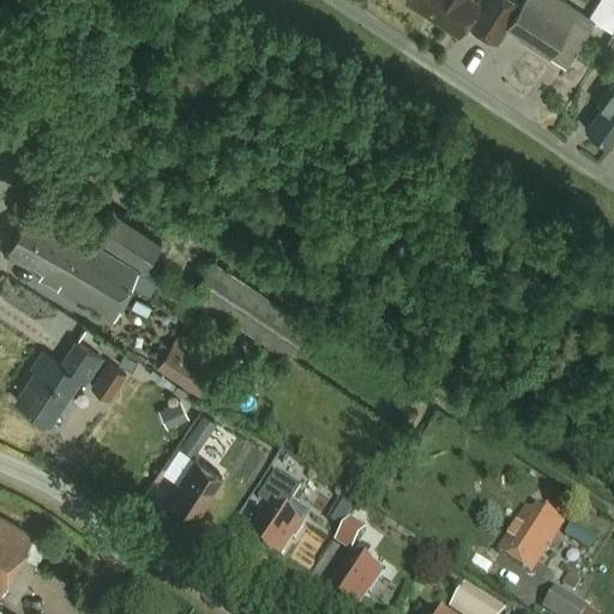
[(407,0),(407,1),(458,35),(467,22),(500,43),(509,31),(569,70),(599,23),(564,0),(522,0),(522,1),(521,0),(407,0)]
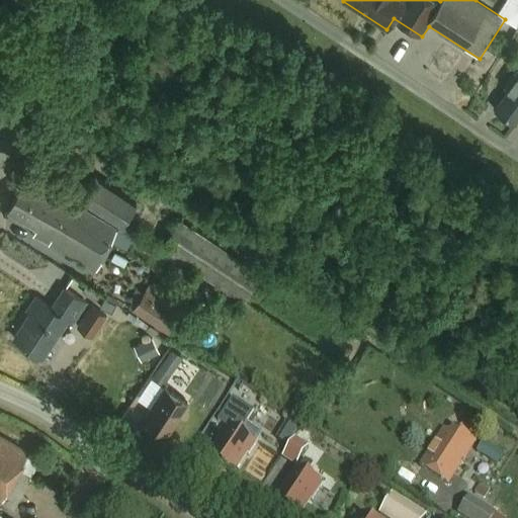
[(516,26),(517,23),(517,0),(506,0),(498,13),(506,19),(516,26)]
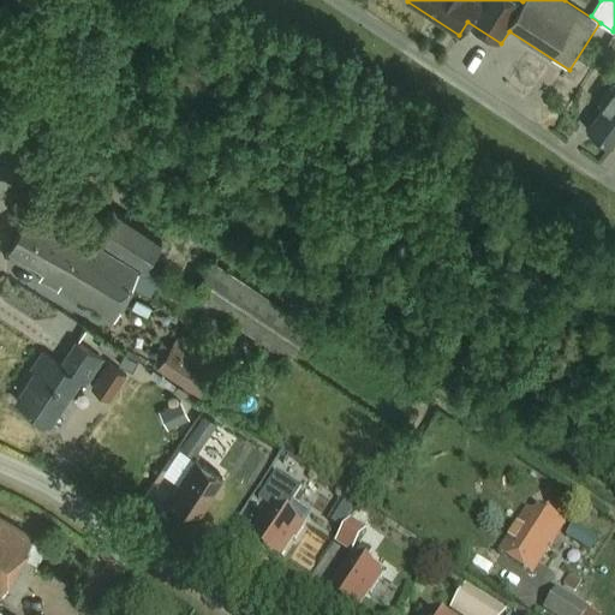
[(614,78),(599,102),(604,106),(589,130),(610,143),(614,135),(614,78)]
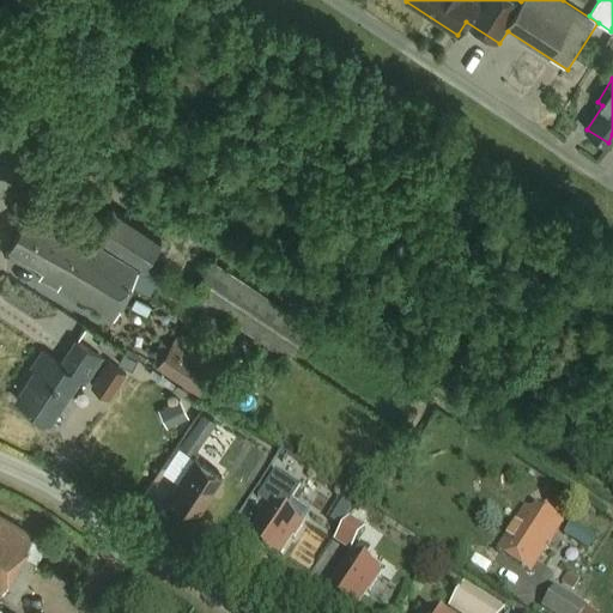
[(143,263),(159,237),(113,206),(96,232),(143,263)]
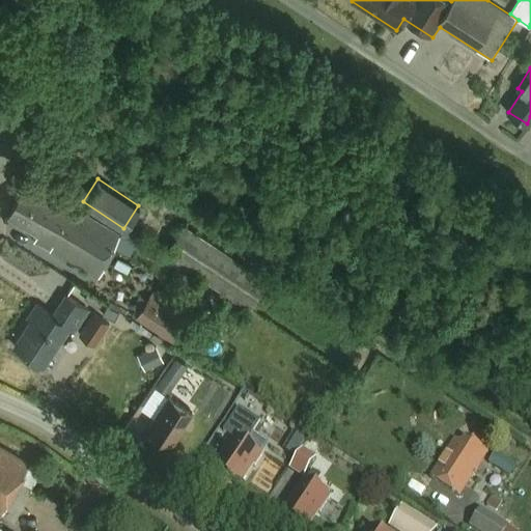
[(45,195),(24,185),(8,216),(37,233),(34,241),(96,276),(99,277),(114,246),(120,233),(70,202),(47,189),(45,195)]
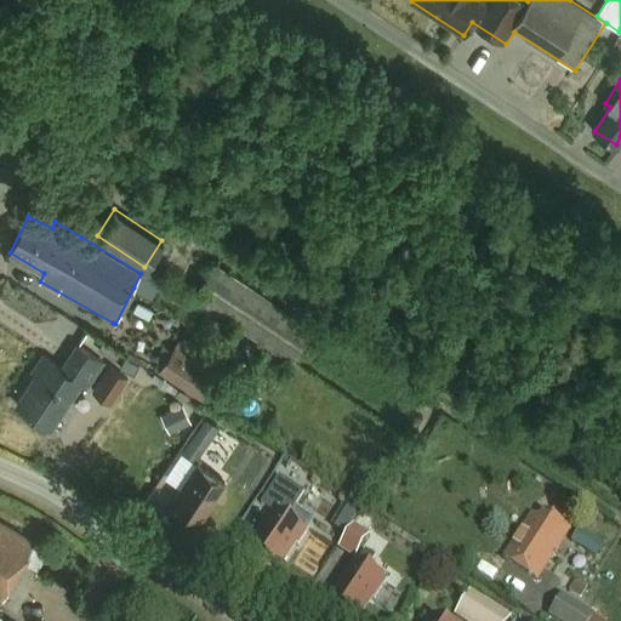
[(290,360),(312,325),(215,263),(192,298),(290,360)]
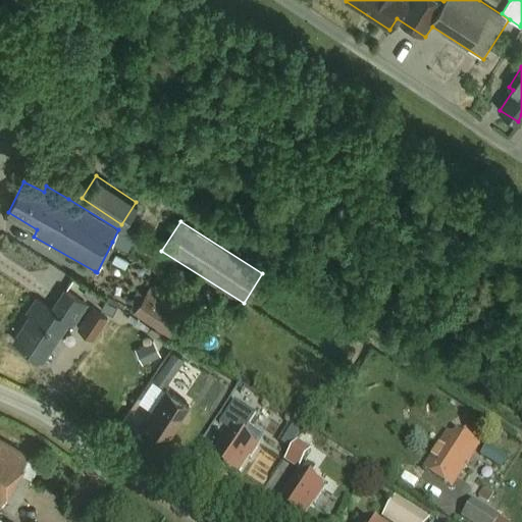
[(72,326),(87,305),(62,289),(49,310),(34,300),(24,313),(29,316),(11,342),(40,360),(65,321),(72,326)]
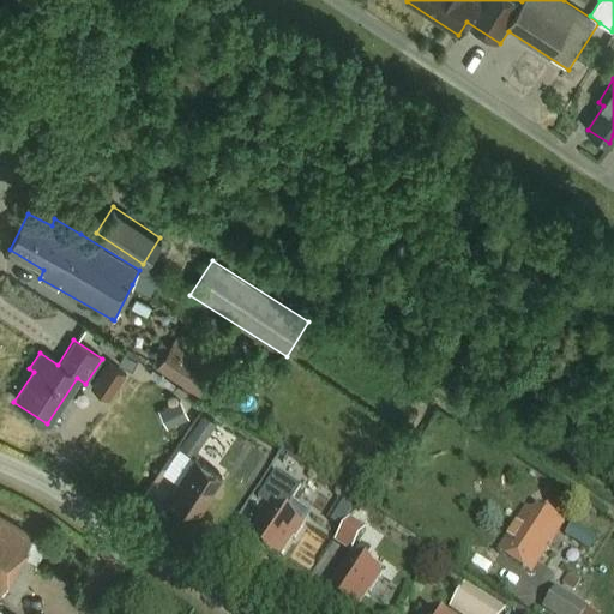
[(199,395),(215,368),(172,341),(155,367),(199,395)]
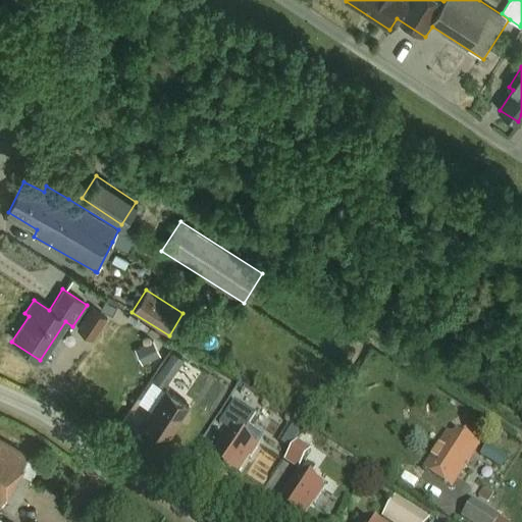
[(112,314),(115,307),(104,301),(101,308),(112,314)]
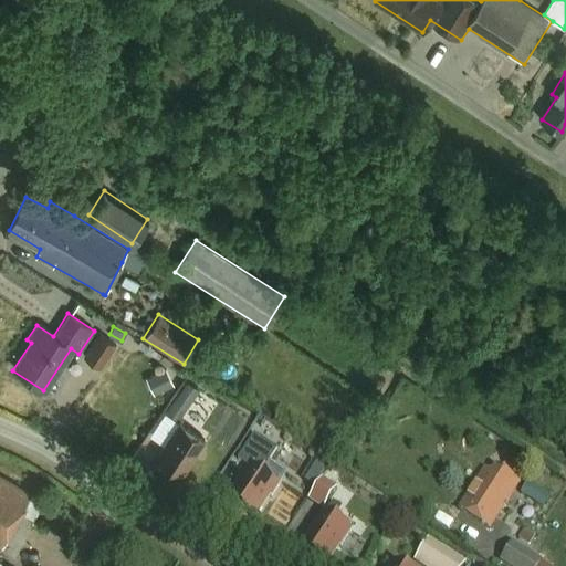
[(121,346),(98,333),(84,356),(117,377),(134,350),(122,343),(121,346)]
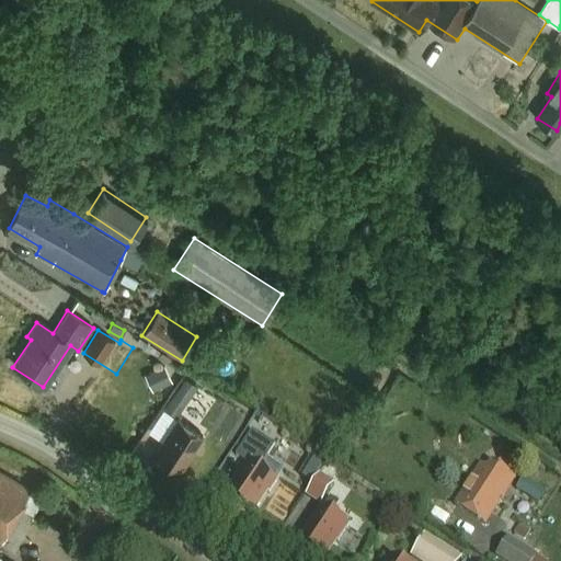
[(173,382),(167,367),(155,374),(162,389),(173,382)]
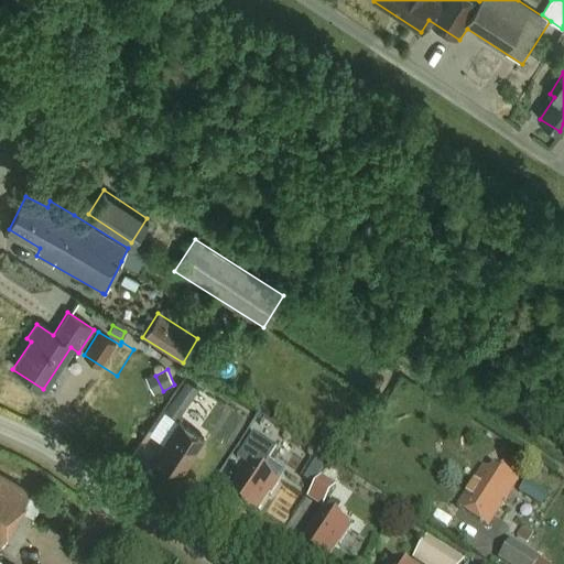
[(177,419),(198,388),(186,380),(165,411),(177,419)]
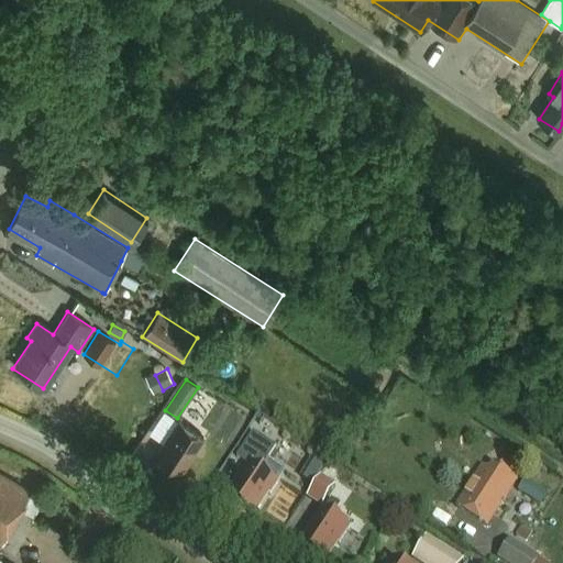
[(176,422),(154,455),(178,472),(200,439),(176,422)]
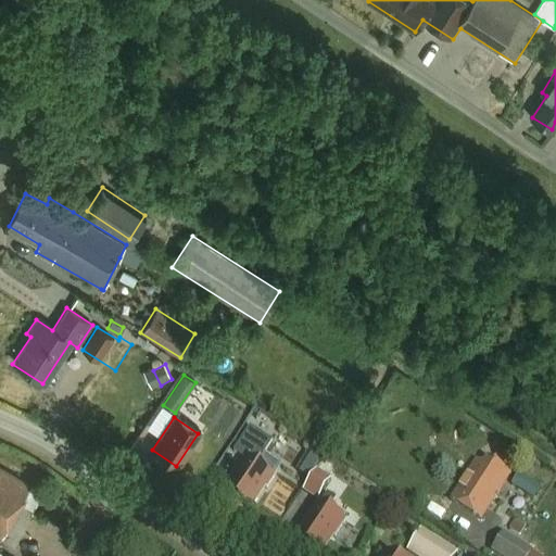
[(243,463),(222,495),(247,512),(261,490),(264,492),(272,481),(253,469),(268,443),(245,429),(229,454),(243,463)]
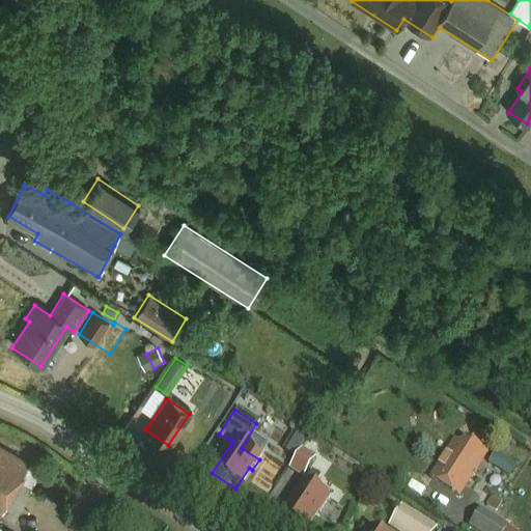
[(457,498),(486,452),(464,437),(459,444),(453,440),(428,479),(457,498)]
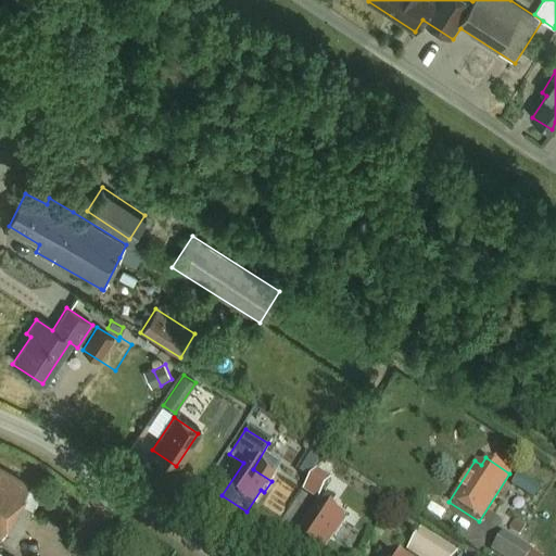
[(0,535),(2,538),(32,485),(0,467),(0,535)]
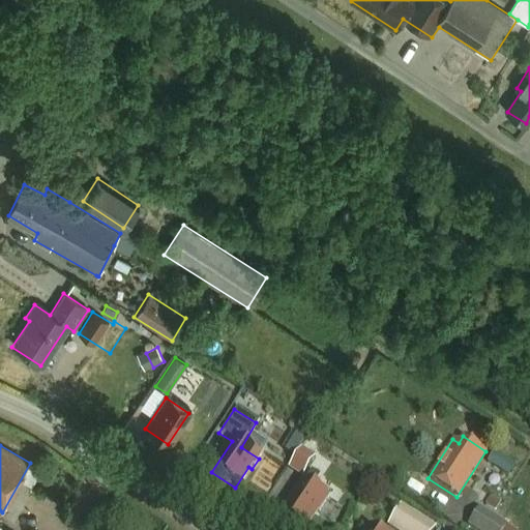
[(300,480),(314,460),(299,450),(287,471),(300,480)]
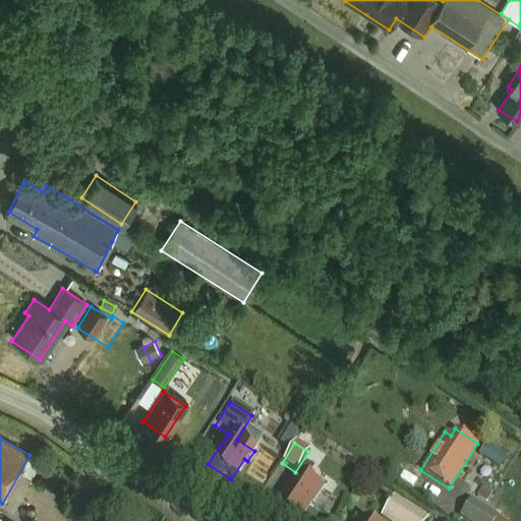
[(296,474),(274,508),(294,520),(297,520),(308,504),(311,506),(321,491),(304,480),(312,470),(304,465),(297,475),(296,474)]
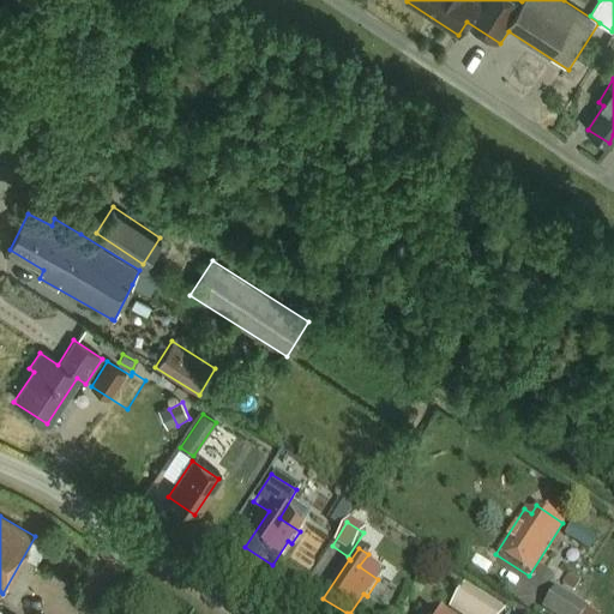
[(452,613),(504,613),(464,588),(449,611),(452,613)]
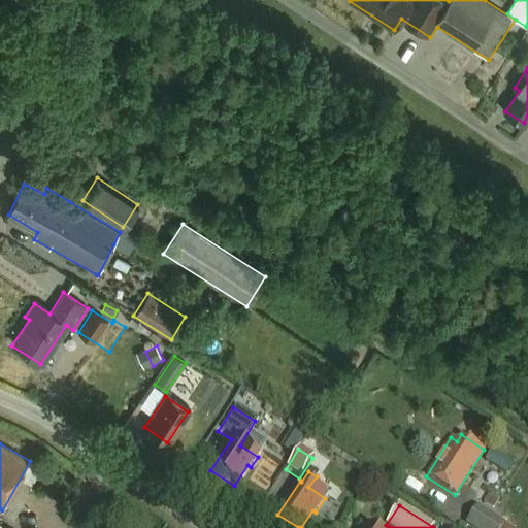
[(504,527),(505,526),(477,507),(465,525),(470,527),(504,527)]
